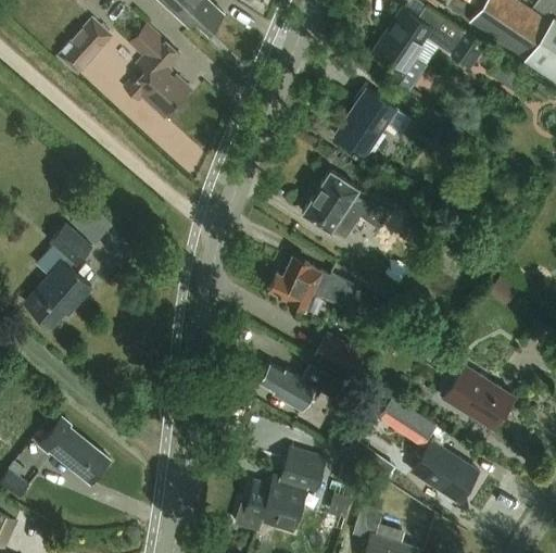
[(209,32),(224,14),(207,0),(160,0),(189,27),(197,20),(209,32)]
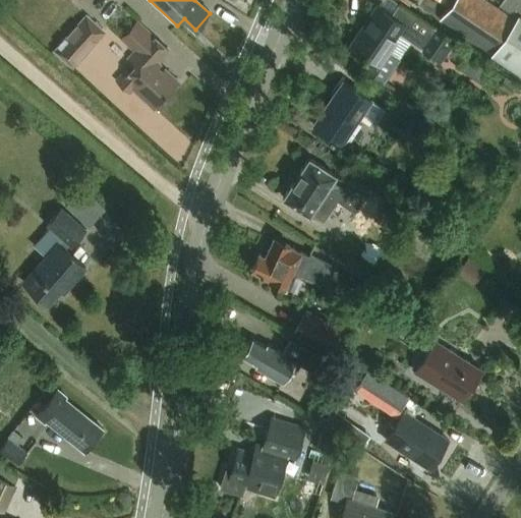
[(491,57),(515,22),(481,0),(455,0),(441,22),(491,57)]
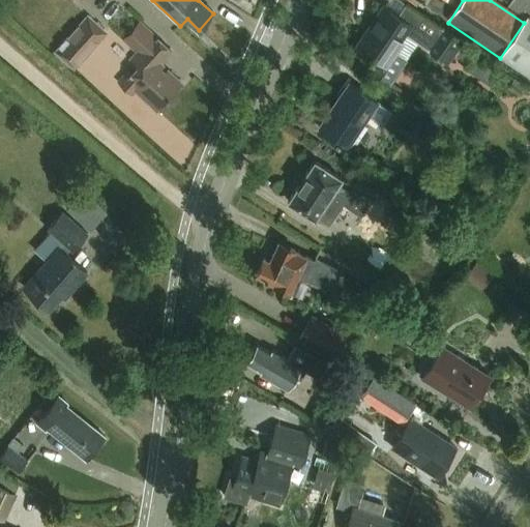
[(525,21),(529,12),(529,0),(513,0),(508,9),(525,21)]
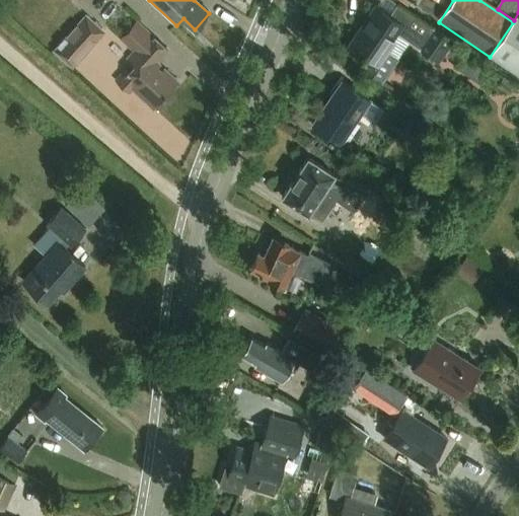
[(440,63),(453,43),(395,5),(388,15),(376,7),(348,50),(369,64),(364,71),(384,84),(399,62),(387,54),(399,34),(417,46),(416,47),(440,63)]
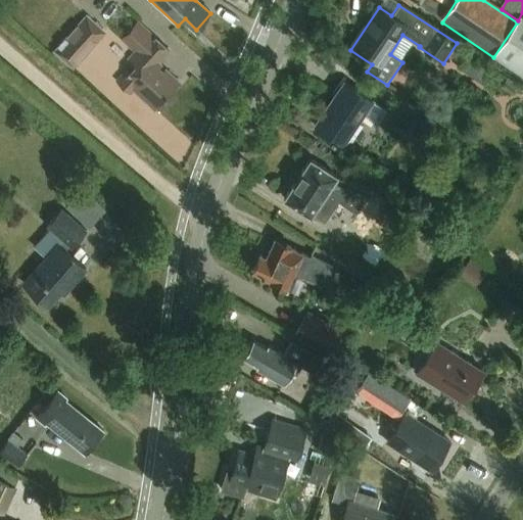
[(72,72),(104,36),(85,17),(52,54),(72,72)]
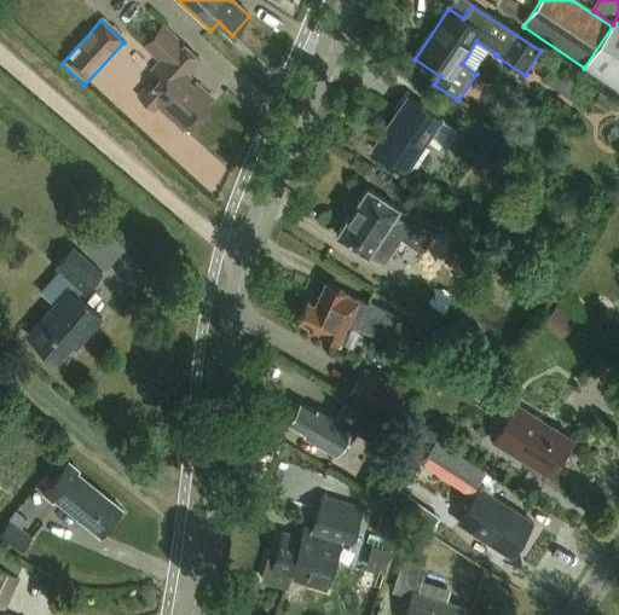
[(618,22),(617,21),(612,27),(584,68),(618,92),(618,22)]
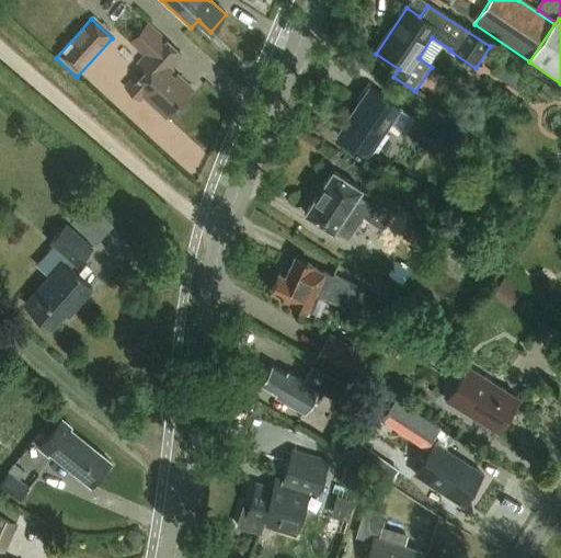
[(136,78),(125,90),(139,102),(142,99),(165,121),(192,91),(170,70),(181,57),(162,40),(161,41),(148,27),(132,45),(146,58),(138,66),(146,73),(139,81),(136,78)]
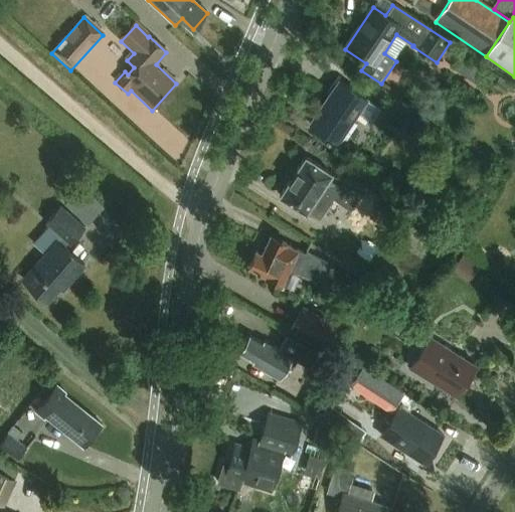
[(484,92),(485,90),(493,78),(459,55),(452,66),(451,67),(484,92)]
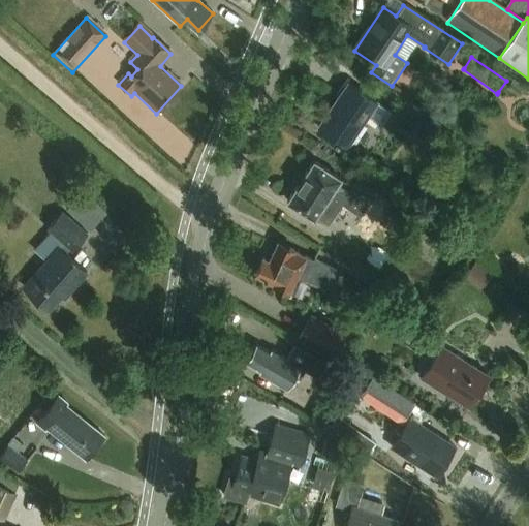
[(392,115),(377,104),(348,85),(318,129),(324,133),(348,149),(359,133),(368,118),(382,128),(392,115)]
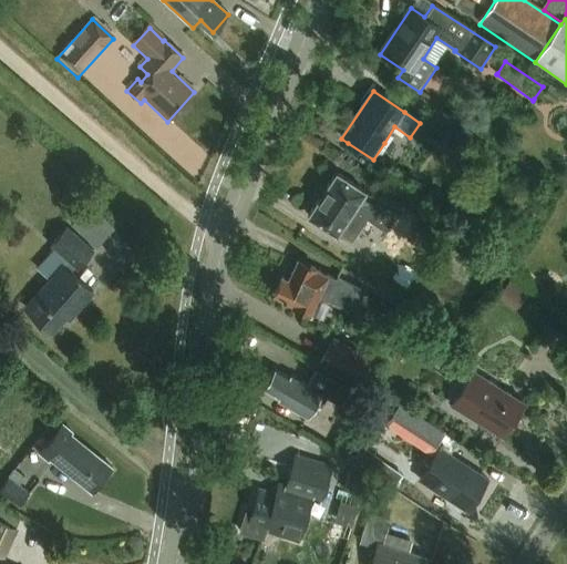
[(366,194),(337,174),(308,217),(337,236),(339,233),(352,242),(366,219),(385,233),(400,212),(382,200),(375,208),(361,200),(366,194)]
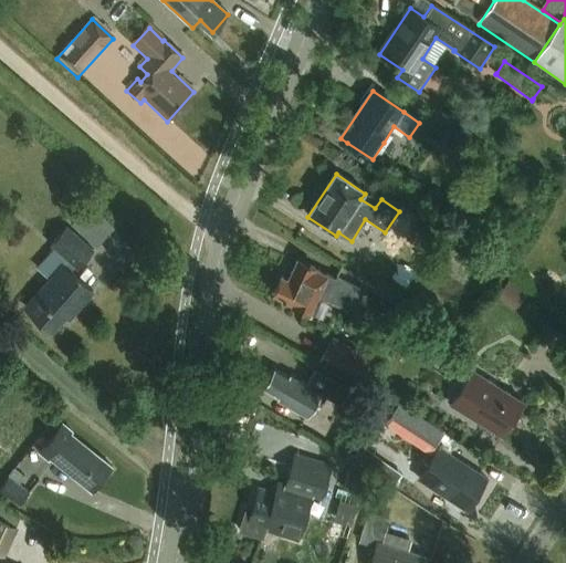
[(76,269),(77,270),(94,252),(67,228),(51,247),(70,262),(64,268),(62,266),(24,308),(52,333),(66,318),(70,320),(93,293),(72,273),(76,269)]
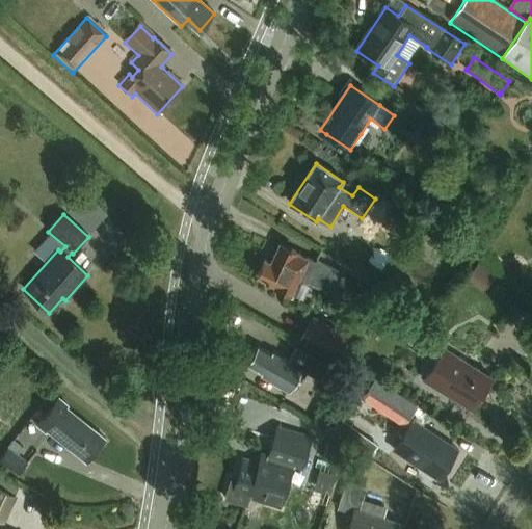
[(264,261),(257,278),(275,287),(274,289),(291,296),(299,279),(308,282),(308,284),(323,290),(329,294),(339,272),(333,269),(317,262),(316,264),(296,255),(296,253),(280,245),(271,264),(264,261)]
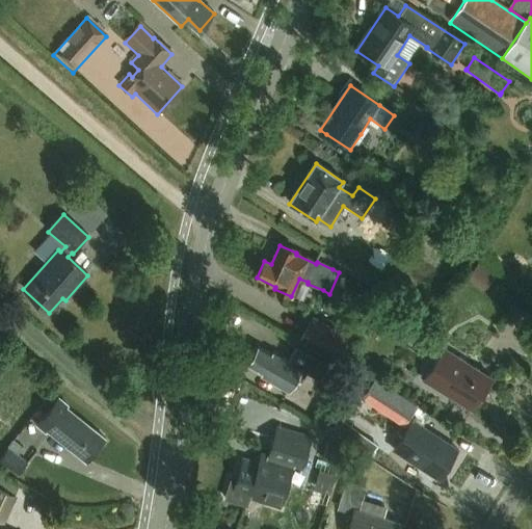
[(313,320),(300,343),(337,362),(348,339),(313,320)]
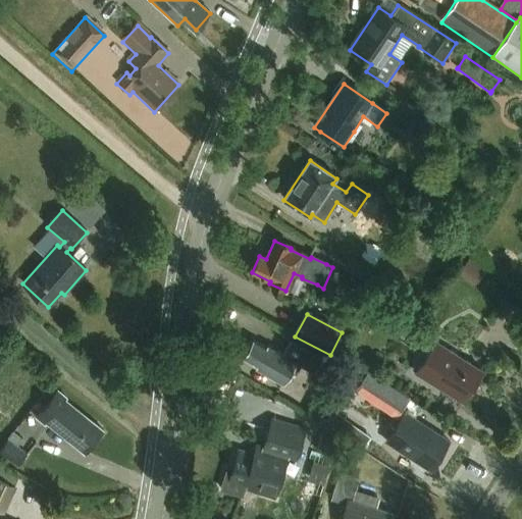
[(248,345),(244,353),(245,357),(244,359),(258,367),(256,369),(284,385),(296,364),(313,373),(320,360),(291,344),(283,356),(268,348),(267,350),(254,342),(253,344),(248,345)]
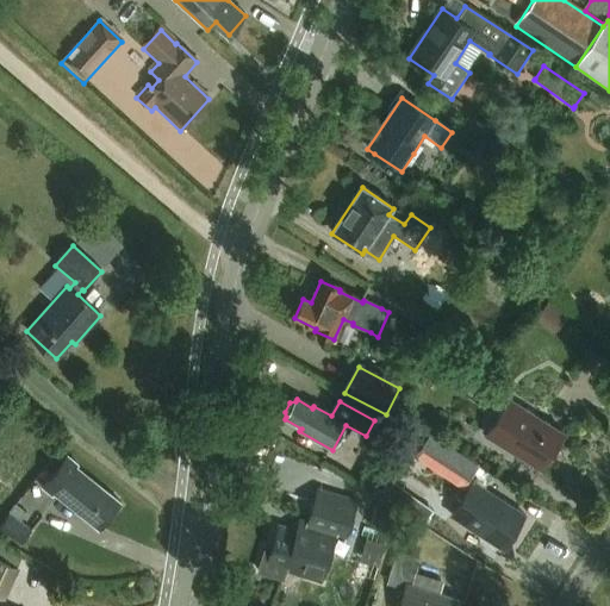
[(486,437),(541,472),(564,435),(509,401),(486,437)]
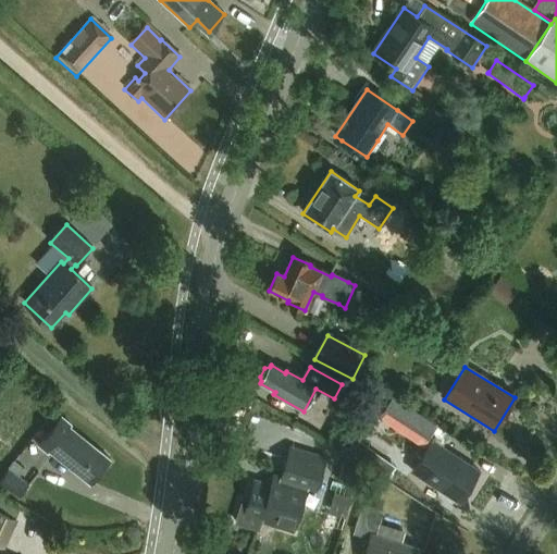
[(412,472),(459,503),(480,474),(441,448),(449,435),(394,399),(382,417),(429,447),(412,472)]
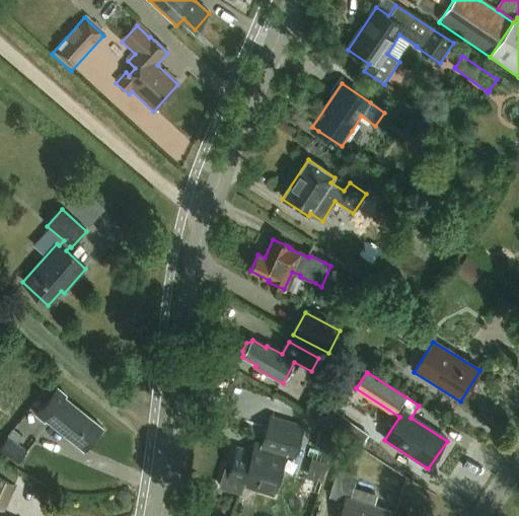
[(45,423),(46,421),(84,452),(102,430),(64,398),(66,396),(58,389),(36,416),(45,423)]
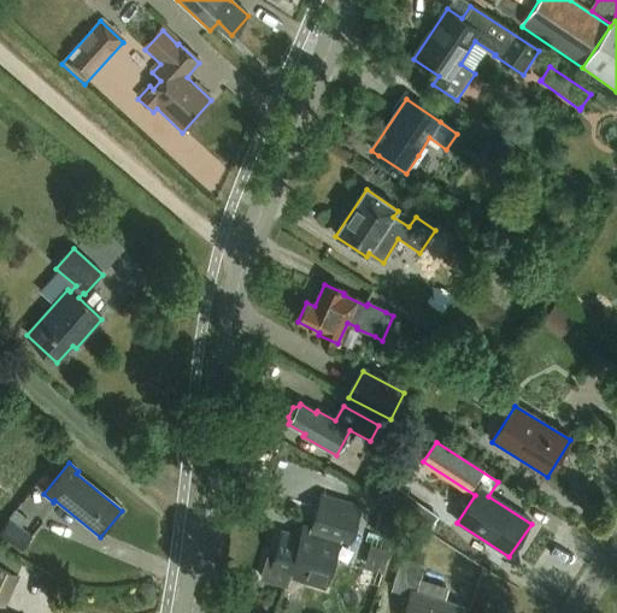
[(428,530),(439,517),(409,494),(399,507),(428,530)]
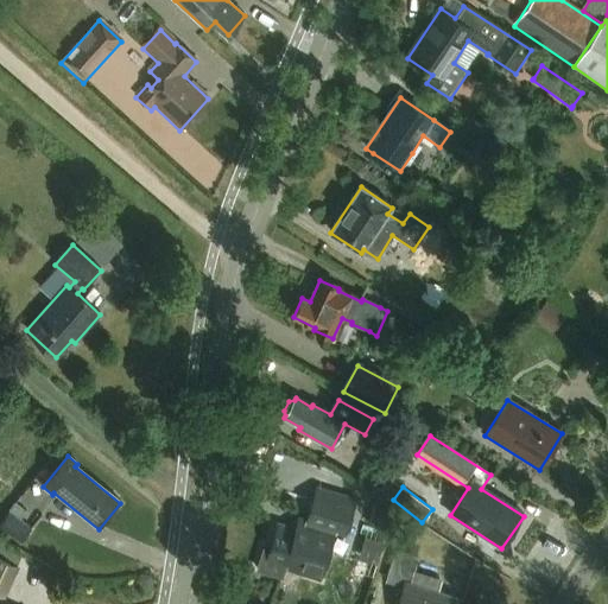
[(264,550),(257,572),(283,580),(285,572),(320,583),(335,534),(344,536),(355,501),(317,489),(309,513),(306,522),(298,520),(296,531),(277,525),(268,552),(264,550)]
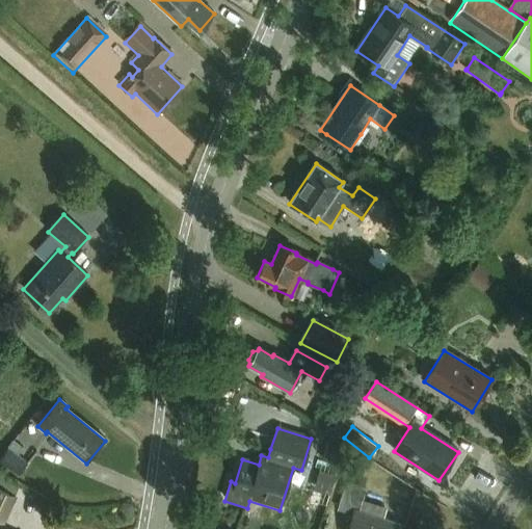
[(9,450),(0,461),(20,476),(29,464),(18,456),(24,449),(14,441),(7,448),(9,450)]
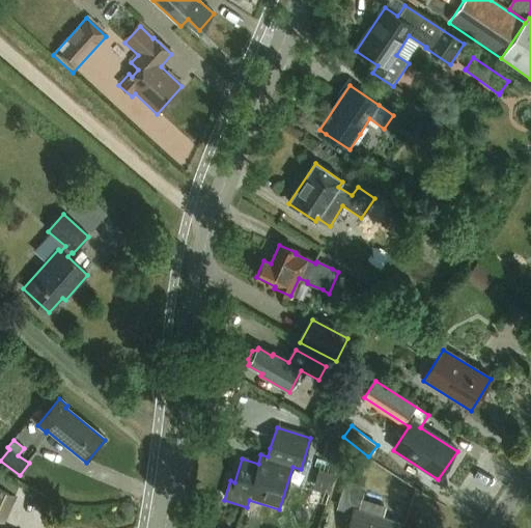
[(350,515),(345,527),(395,527),(396,525),(379,520),(382,510),(358,503),(362,489),(343,482),(335,510),(350,515)]
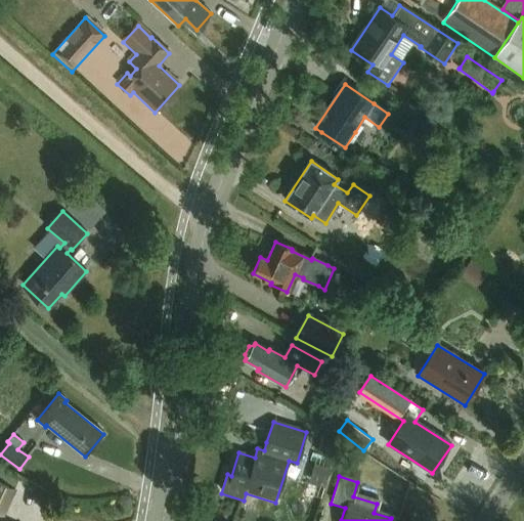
[(0,515),(5,518),(17,491),(0,482),(0,515)]
